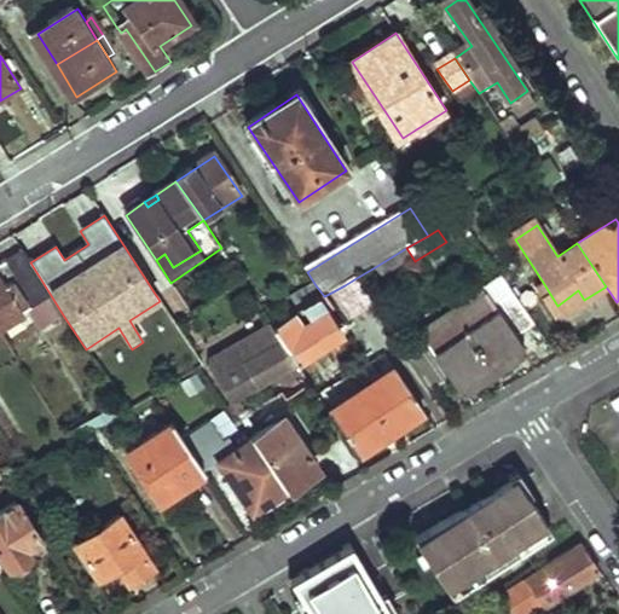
[(375,267),(383,279),(415,261),(406,248),(375,267)]
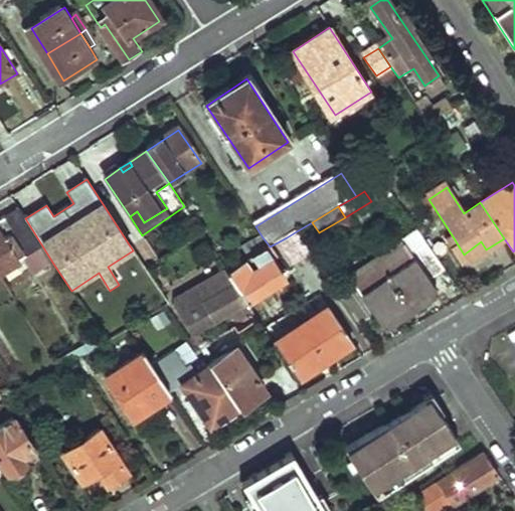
[(0,276),(23,262),(33,277),(53,264),(25,218),(19,210),(0,222),(0,276)]
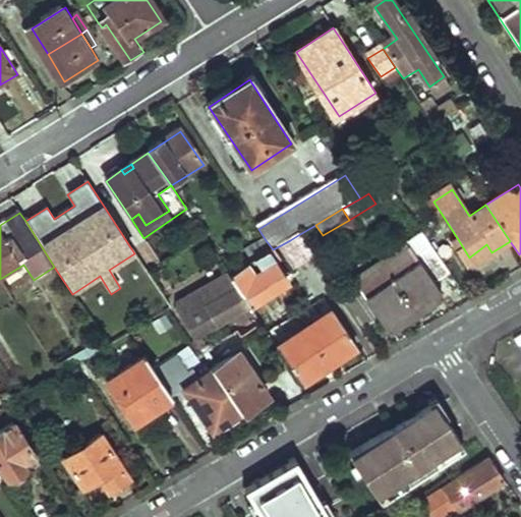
[(290,240),(305,263),(313,257),(298,235),(290,240)]
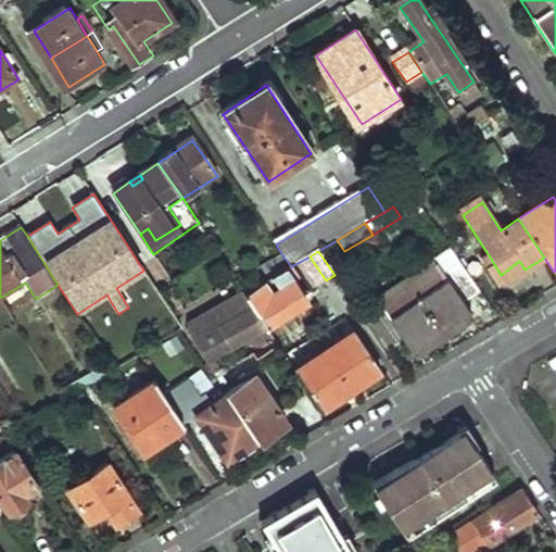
[(478,261),(496,288),(525,270),(519,261),(501,275),(489,255),(478,261)]
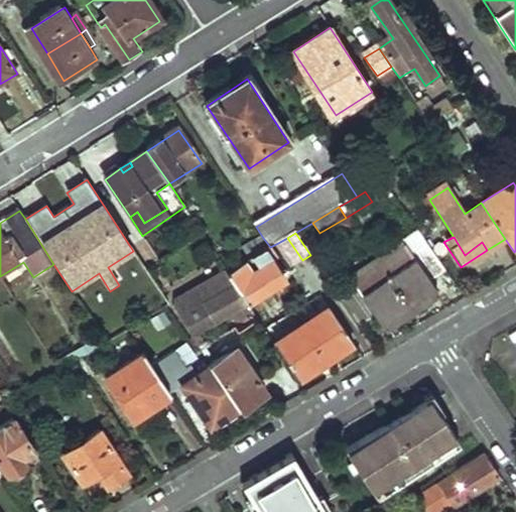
[(263,238),(222,261),(230,272),(270,247),(263,238)]
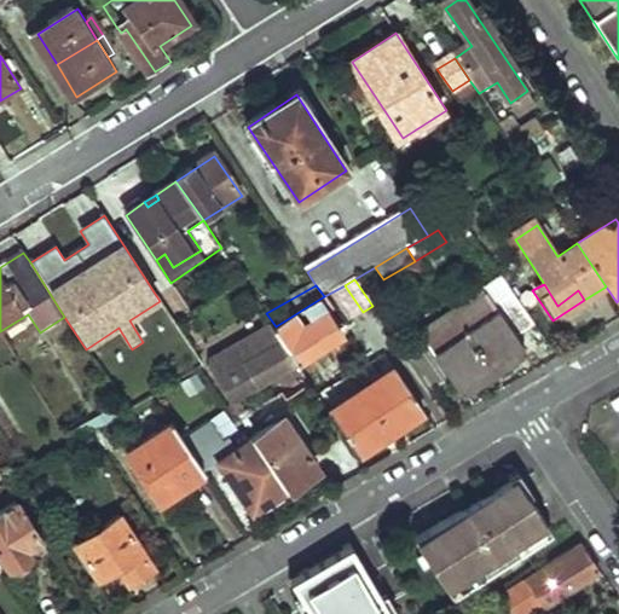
[(331,293),(351,320),(363,312),(345,285),(331,293)]
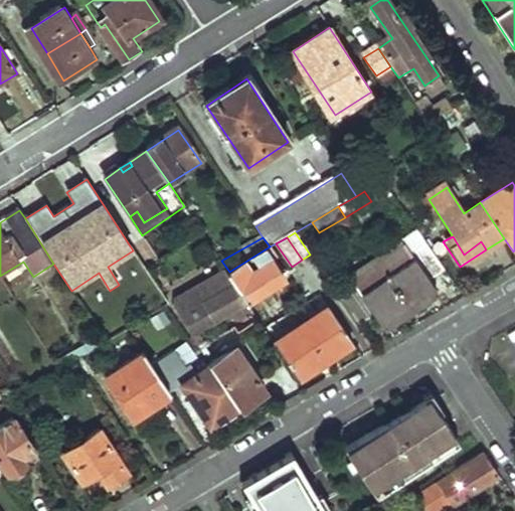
[(426,244),(410,256),(402,243),(376,262),(409,312),(435,295),(426,282),(445,270),(426,244)]
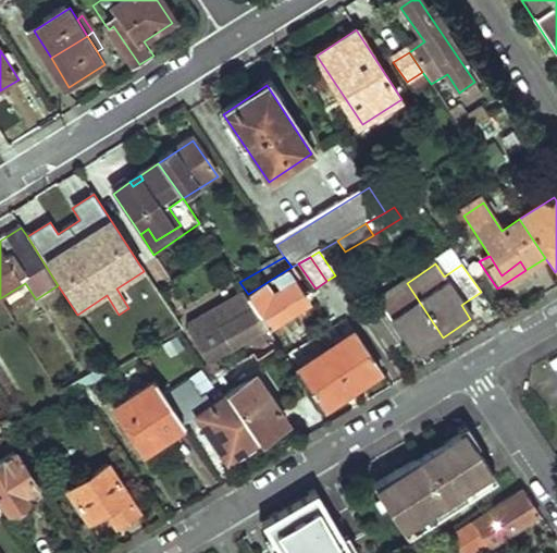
[(264,326),(304,298),(291,278),(298,272),(294,266),(292,267),(248,294),(244,295),(263,324),(264,326)]
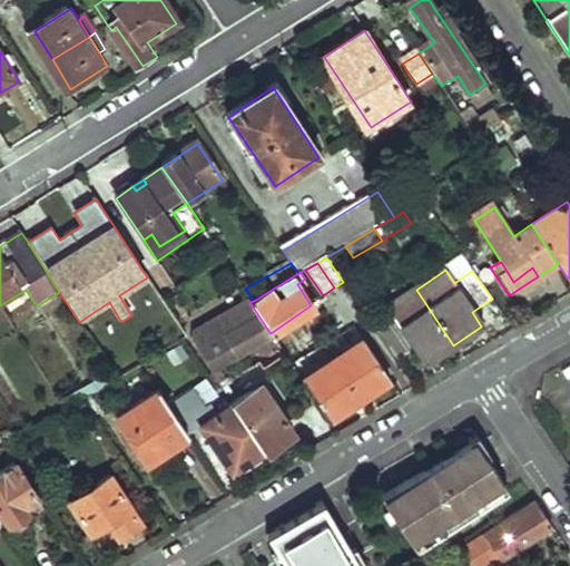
[(453,345),(416,290),(389,309),(396,321),(377,334),(396,362),(414,350),(424,364),(453,345)]
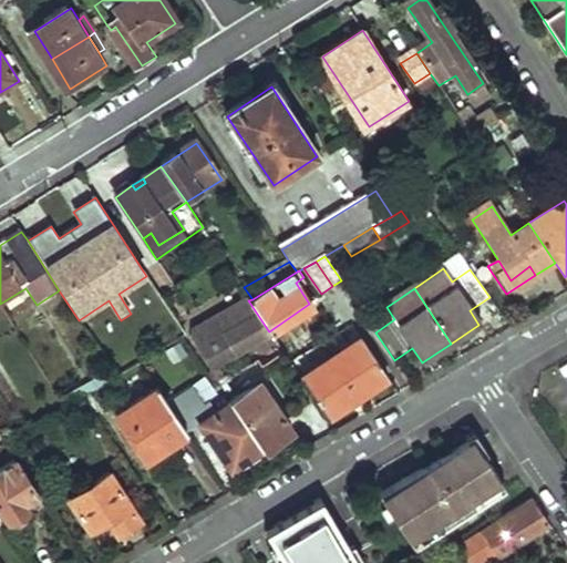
[(196,348),(209,367),(268,330),(248,300),(195,333),(196,348)]
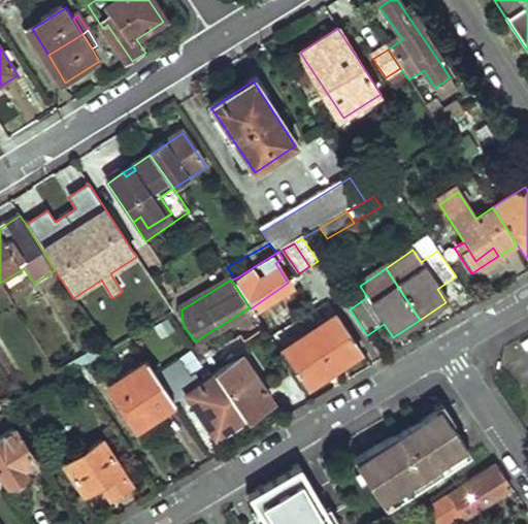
[(308,334),(331,370),(360,351),(337,316),(308,334)]
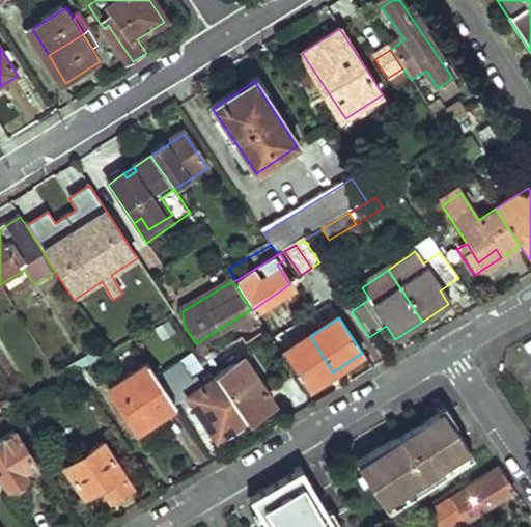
[(282,355),(306,391),(333,372),(310,336),(282,355)]
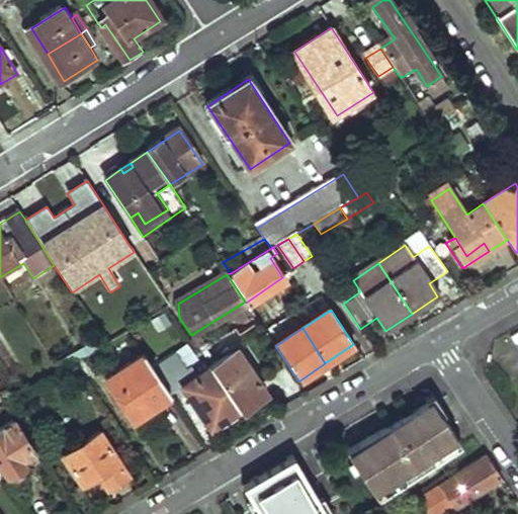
[(210,368),(239,411),(266,393),(238,351),(210,368)]
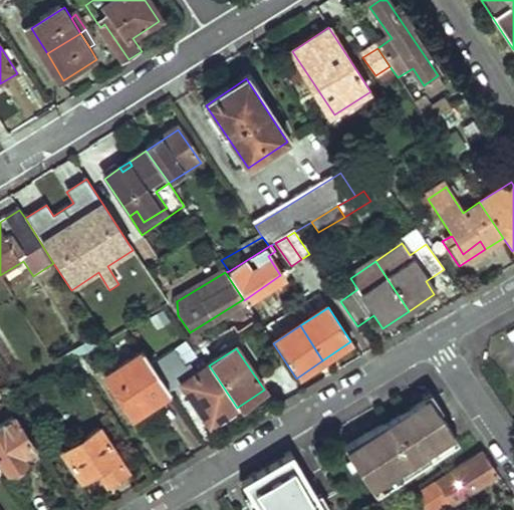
[(181,385),(209,425),(237,408),(209,365),(198,373),(191,363),(184,367),(174,350),(152,365),(170,393),(181,385)]
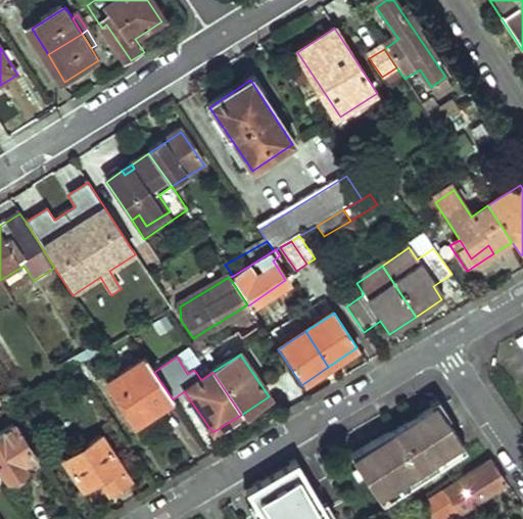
[(107,383),(135,424),(173,399),(154,372),(145,358),(143,360),(107,383)]
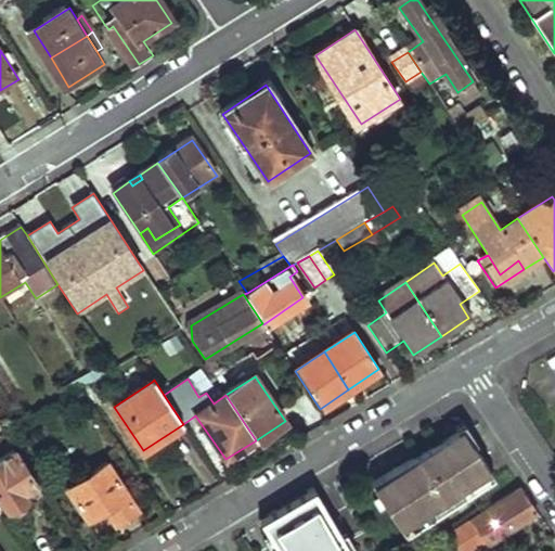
[(460,434),(371,492),(405,546),(494,486),(460,434)]
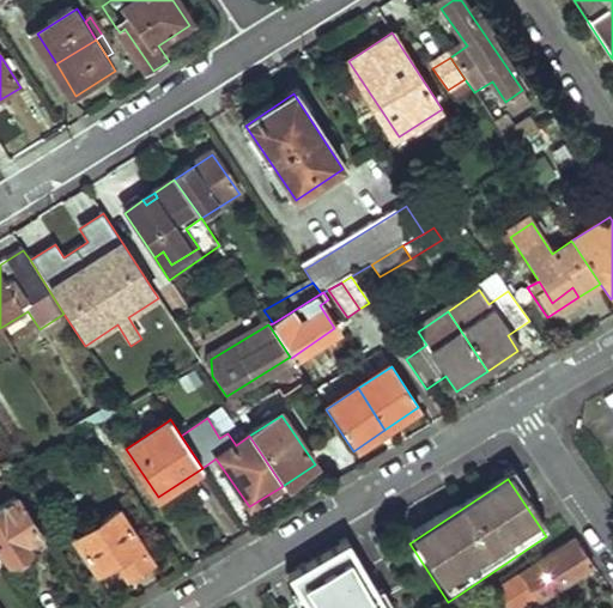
[(0,510),(0,543),(12,563),(34,549),(31,545),(41,537),(17,500),(0,510)]
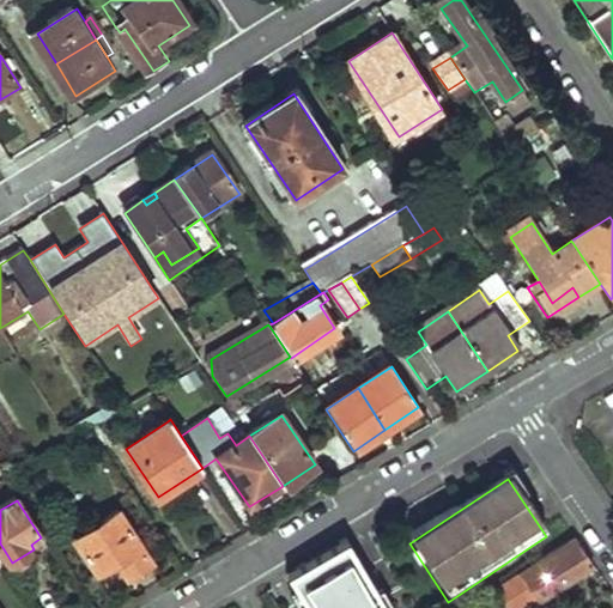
[(76,540),(98,573),(117,563),(128,578),(153,563),(120,511),(76,540)]
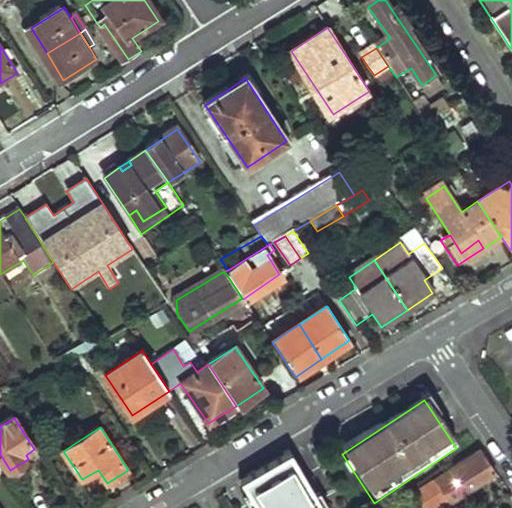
[(322,507),(286,450),(233,483),(248,507),(322,507)]
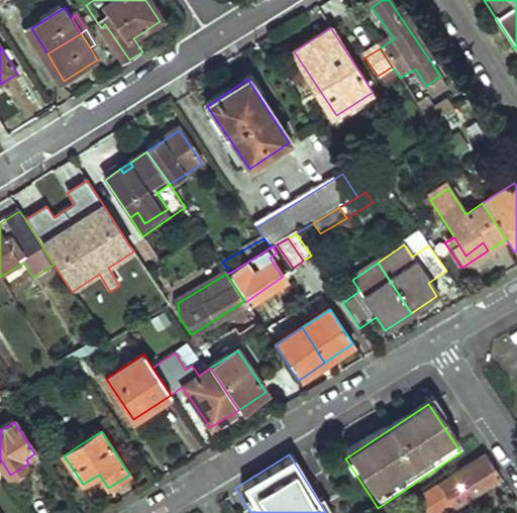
[(486,455),(421,498),(429,511),(433,508),(435,511),(447,504),(452,511),(501,479),(486,455)]
